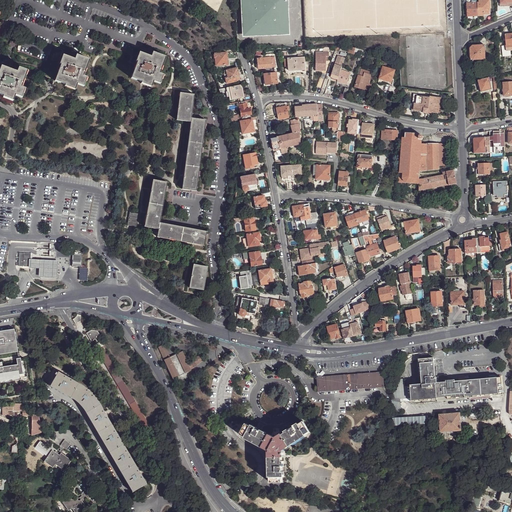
[(241,0),(242,8),(244,8),(243,0),(284,0),(285,6),(288,6),(287,0),(241,0)]
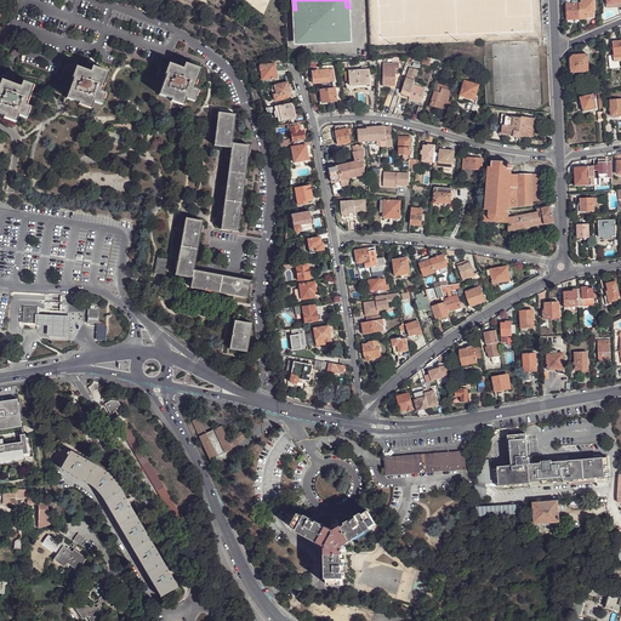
[(298,41),(348,39),(346,7),(345,0),(295,0),(296,10),(297,17),(298,43),(298,41)]
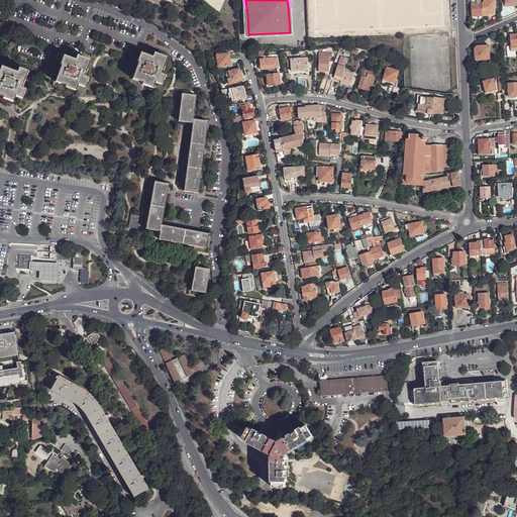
[(477,0),(478,3),(472,4),(472,17),(478,16),(483,16),(482,3),(482,0),(477,0)]
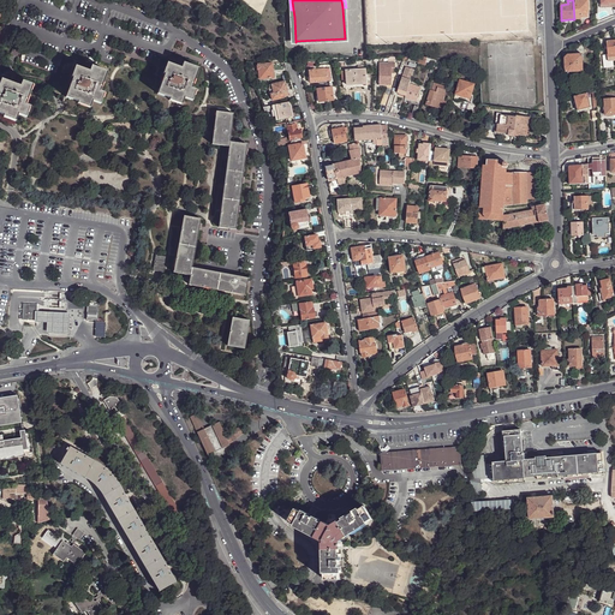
[(575,4),(573,4),(574,19),(580,19),(580,18),(587,17),(587,12),(589,12),(587,0),(575,1),(575,4)]
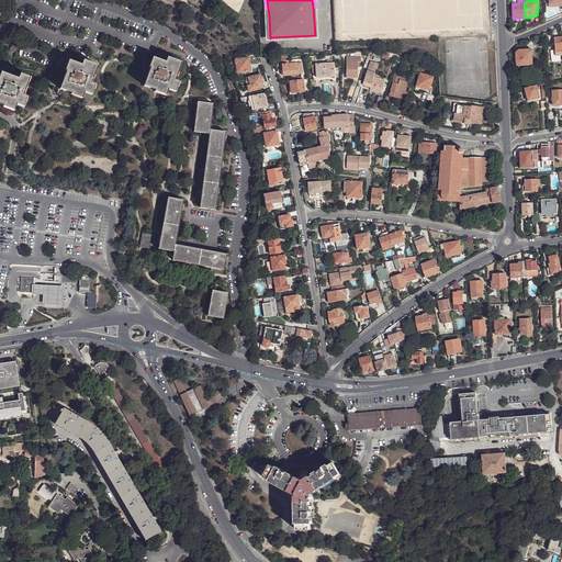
[(523,66),(527,66),(532,65),(532,49),(518,49),(516,53),(516,63),(519,66),(523,66)]
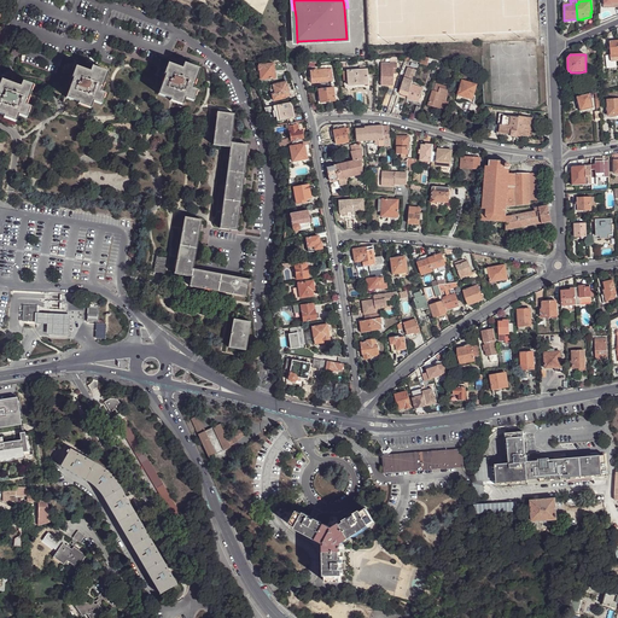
[(441,64),(430,59),(427,65),(438,70),(441,64)]
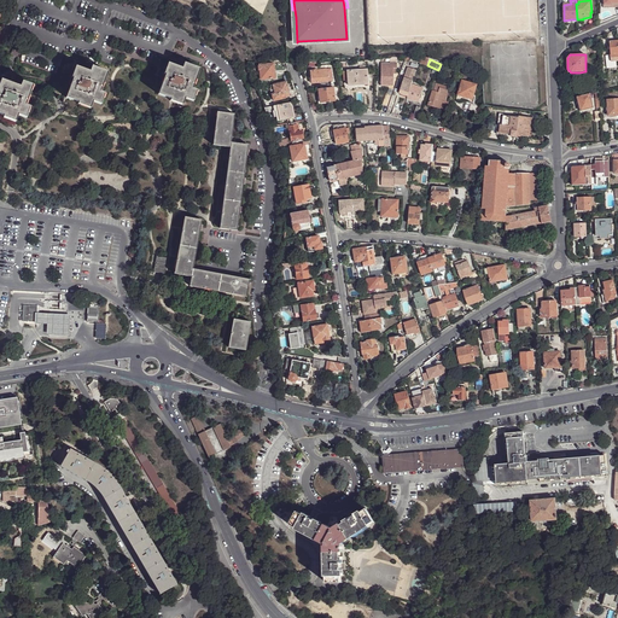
[(158,94),(170,99),(170,100),(182,105),(185,99),(193,101),(197,91),(192,89),(200,69),(185,64),(182,69),(168,63),(164,74),(165,75),(158,94)]
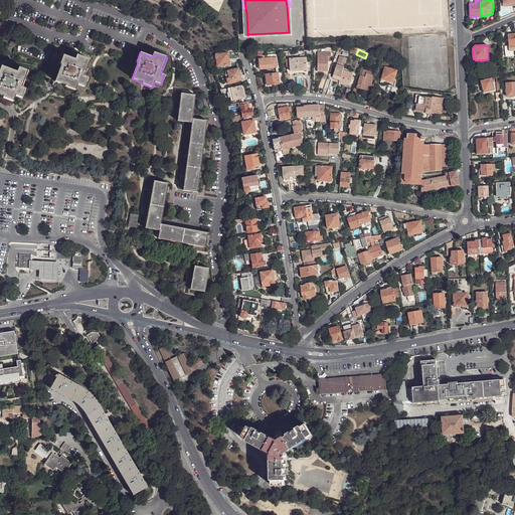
[(331,57),(331,52),(318,52),(318,71),(328,71),(329,61),(329,57),(331,57)]
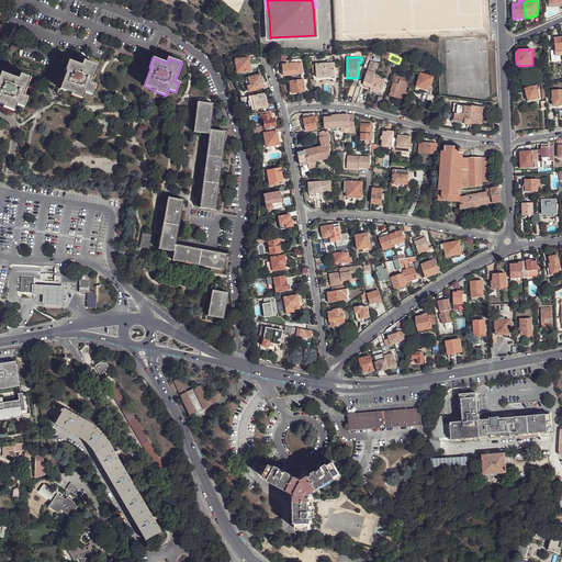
[(245,58),(236,59),(236,72),(249,71),(248,63),(245,63),(245,58)]
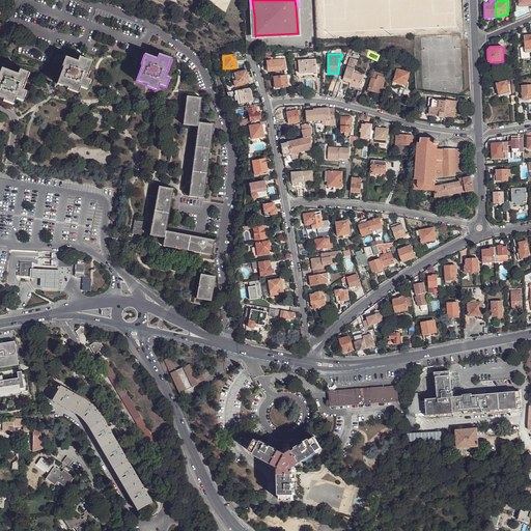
[(57,84),(67,88),(67,89),(78,93),(80,87),(86,90),(90,81),(86,79),(92,62),(79,57),(78,62),(65,57),(62,66),(63,67),(57,84)]
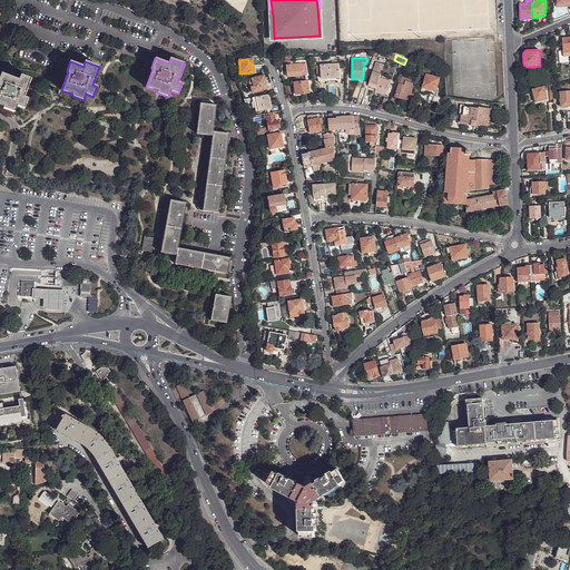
[(375,91),(380,80),(384,67),(376,64),(367,88),(375,91)]
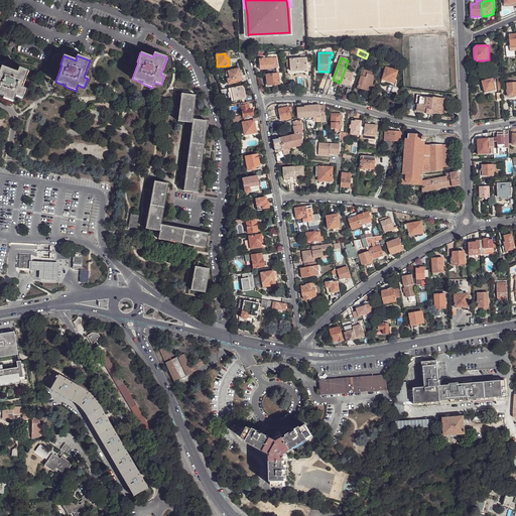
[(259,59),(259,61),(260,70),(274,69),(273,58),(265,58),(259,59)]
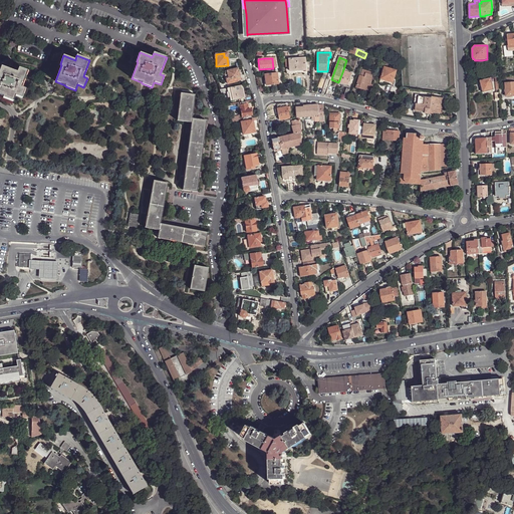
[(289,58),(290,63),(290,70),(299,70),(299,68),(306,68),(305,58),(303,58),(299,58),(289,58)]
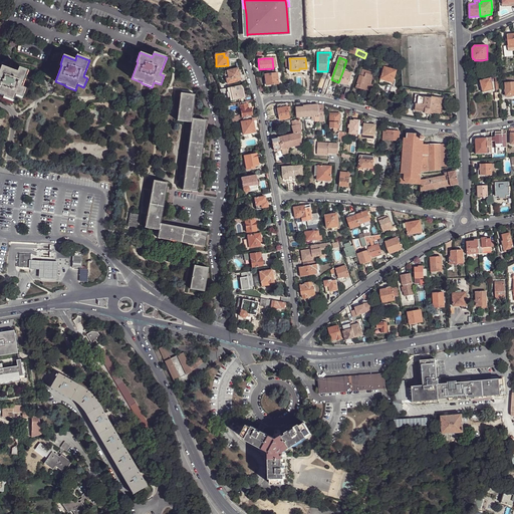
[(0,95),(3,96),(2,98),(12,101),(15,95),(21,98),(24,89),(20,88),(27,71),(18,68),(16,72),(1,67),(0,69),(0,95)]
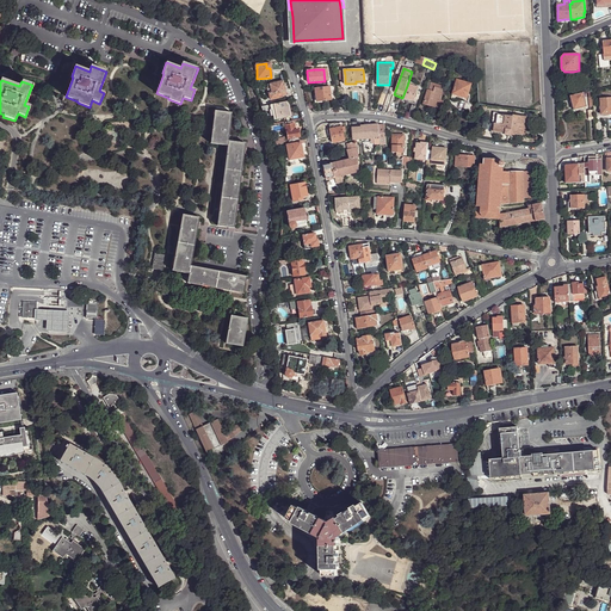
[(454,94),(468,99),(469,94),(471,85),(457,80),(454,94)]
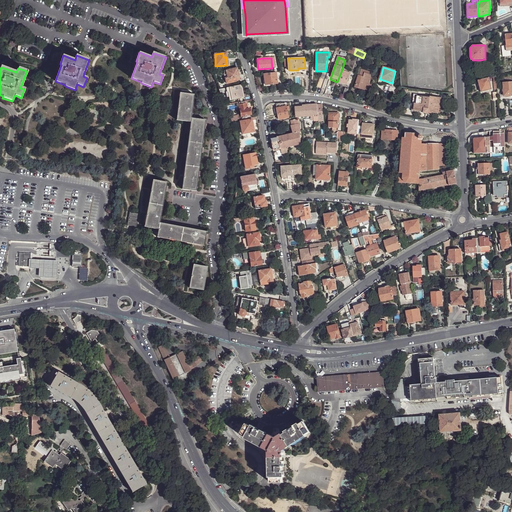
[(239,80),(236,68),(226,71),(227,78),(225,79),(226,84),(234,82),(233,81),(239,80)]
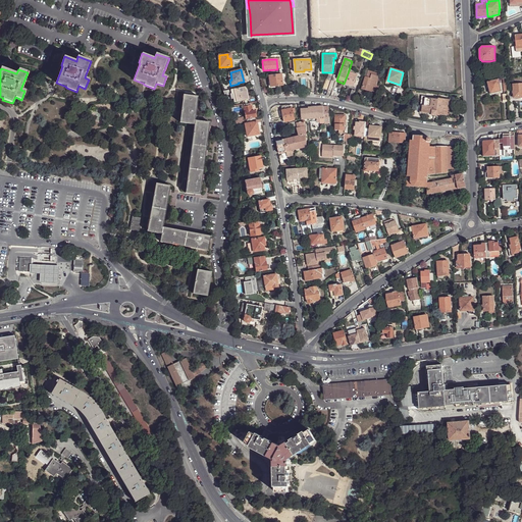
[(344,84),(344,85),(352,88),(356,90),(358,91),(362,79),(348,73),(344,84)]
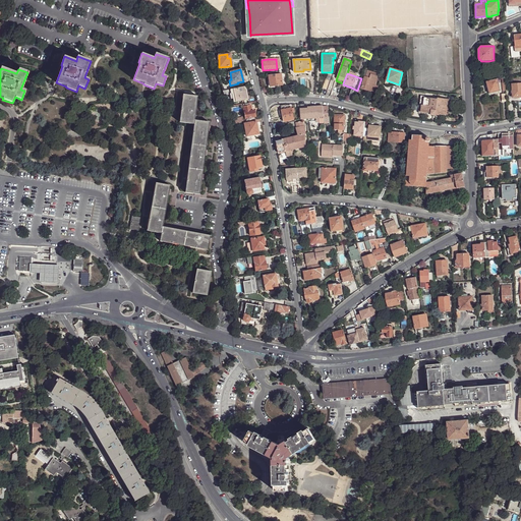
[(282,85),(281,74),(269,75),(270,87),(282,85)]
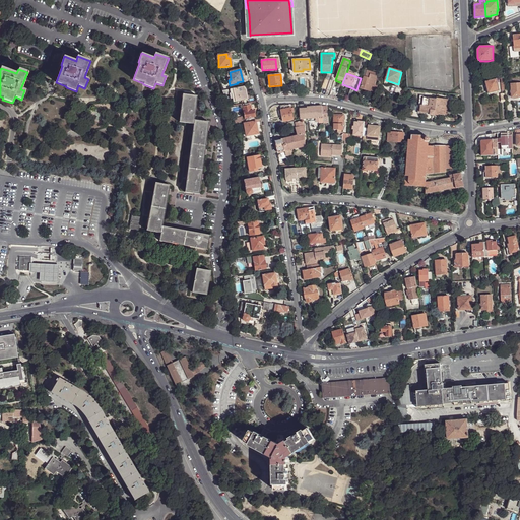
[(327,89),(330,79),(326,77),(322,87),(327,89)]
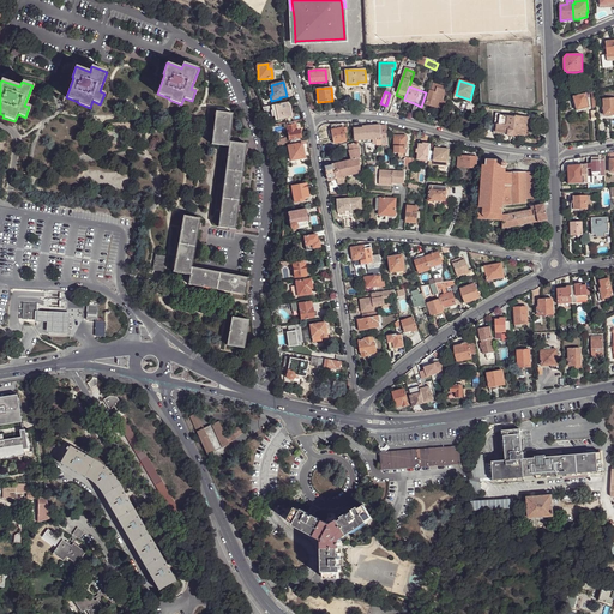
[(437,94),(432,92),(431,92),(426,106),(440,110),(441,106),(444,101),(445,97),(444,96),(437,94)]
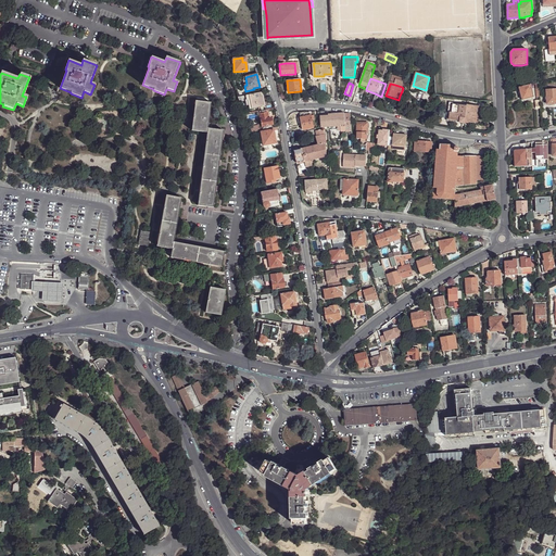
[(531,84),(519,87),(522,100),(534,97),(531,84)]
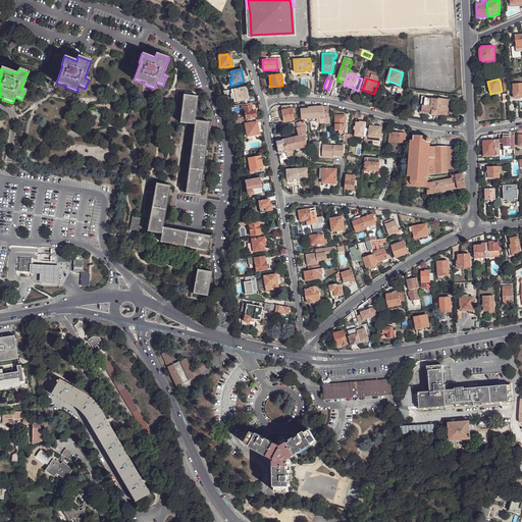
[(514,95),(514,98),(521,97),(521,83),(513,84),(514,89),(514,91),(514,95)]
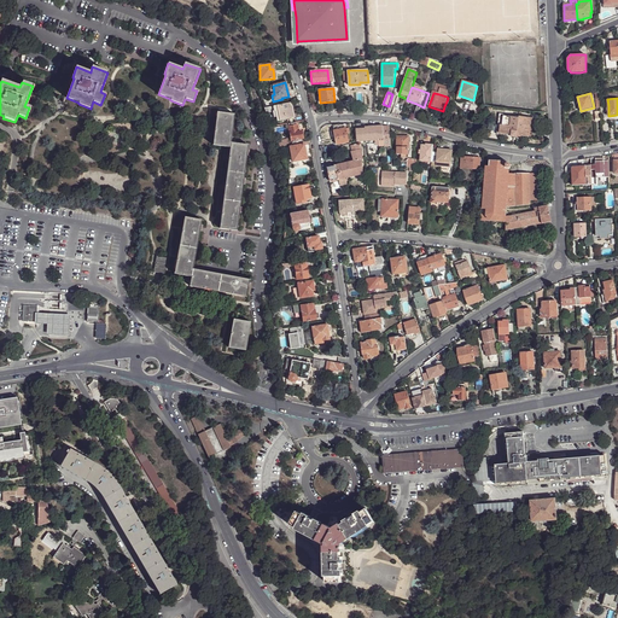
[(292,109),(291,103),(277,106),(278,110),(280,121),(290,118),(290,116),(292,116),(291,109),(292,109)]
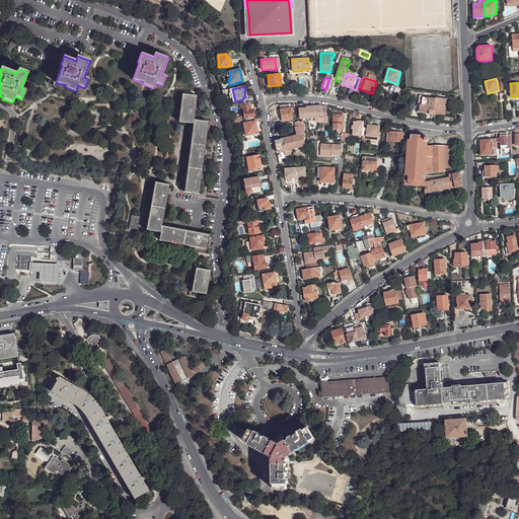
[(178,122),(193,124),(194,120),(197,96),(182,94),(178,122)]
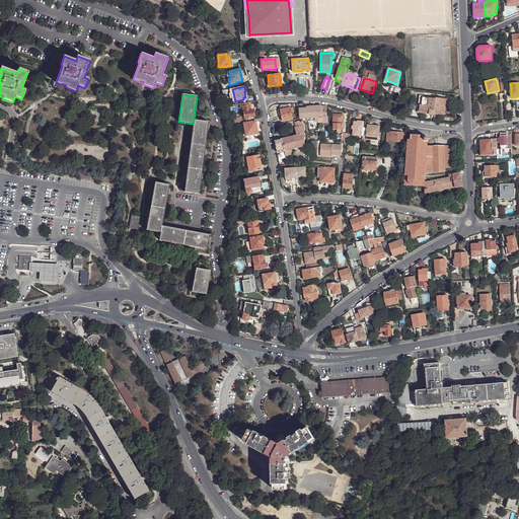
[(429,113),(435,114),(444,115),(446,105),(448,105),(449,99),(436,97),(436,98),(423,96),(422,104),(420,104),(419,112),(429,113)]
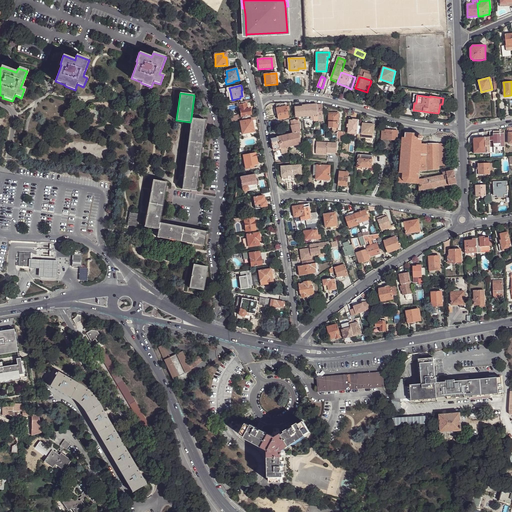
[(238,103),(241,116),(250,115),(249,109),(247,109),(246,104),(244,104),(244,102),(238,103)]
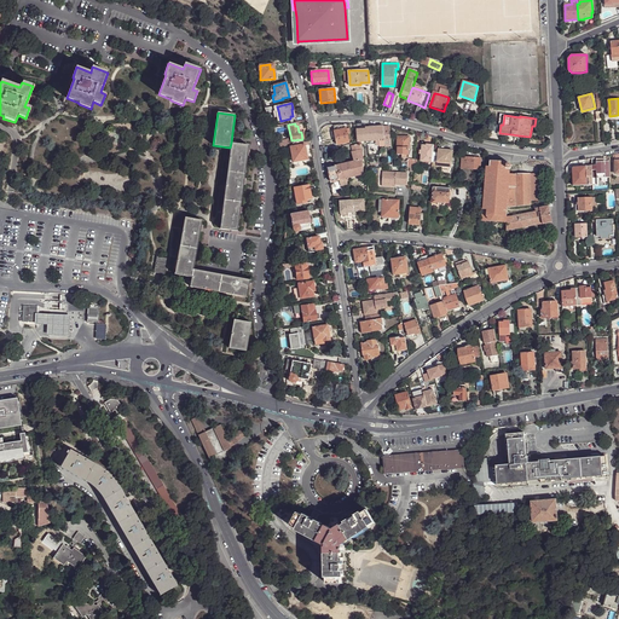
[(381,139),(385,139),(383,131),(383,126),(365,127),(365,128),(357,129),(358,142),(359,142),(362,142),(366,142),(369,140),(375,140),(380,140),(379,139),(381,139)]
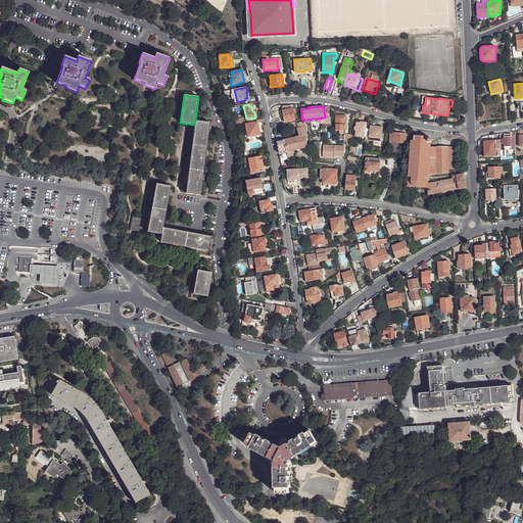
[(283,110),(280,111),(282,119),(284,117),(285,123),(295,121),(293,113),(295,112),(295,108),(293,109),(293,108),(283,110)]
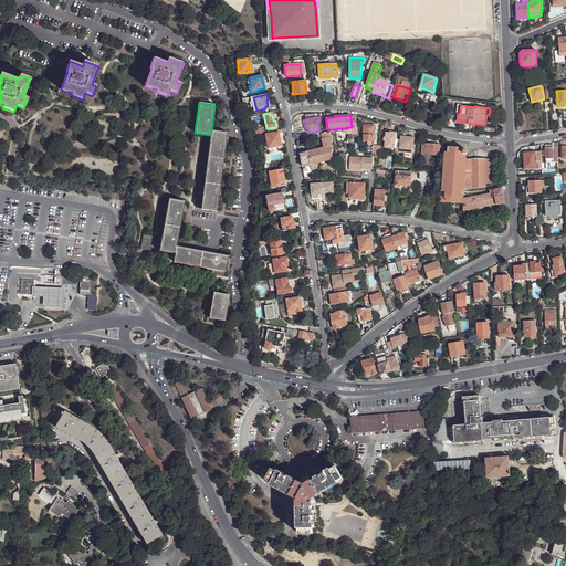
[(364,125),(364,142),(367,142),(367,145),(374,145),(374,125),(364,125)]
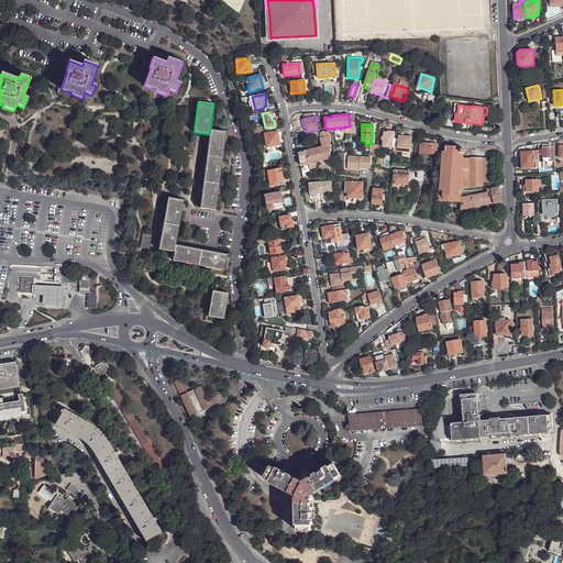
[(210,130),(209,134),(200,208),(216,210),(225,132),(210,130)]
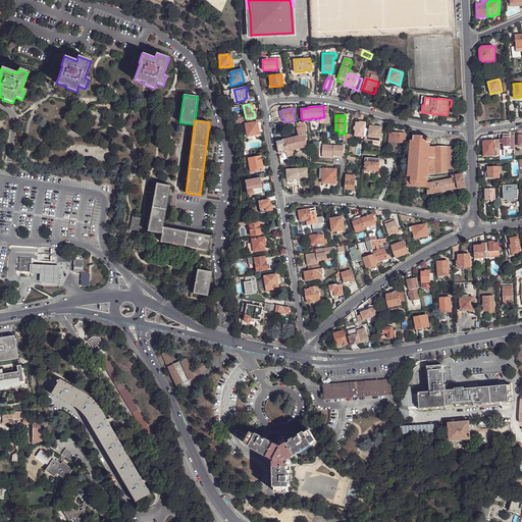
[(305,121),(303,121),(301,122),(298,123),(298,127),(297,128),(299,137),(276,142),(278,154),(285,152),(292,151),(307,147),(306,141),(305,125),(304,126),(304,123),(305,123),(305,122),(305,121)]
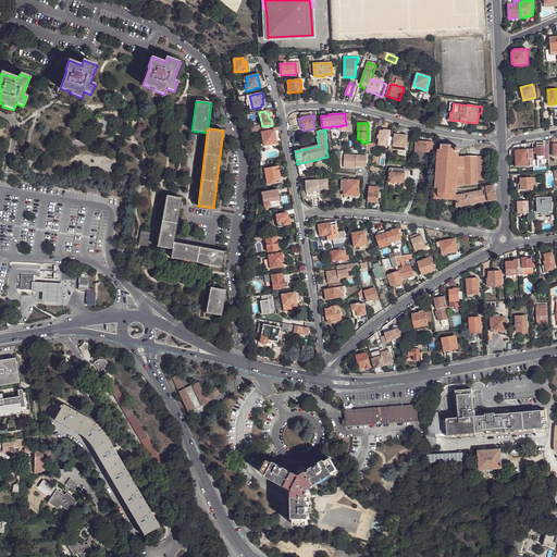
[(273,131),(261,133),(263,146),(276,144),(273,131)]
